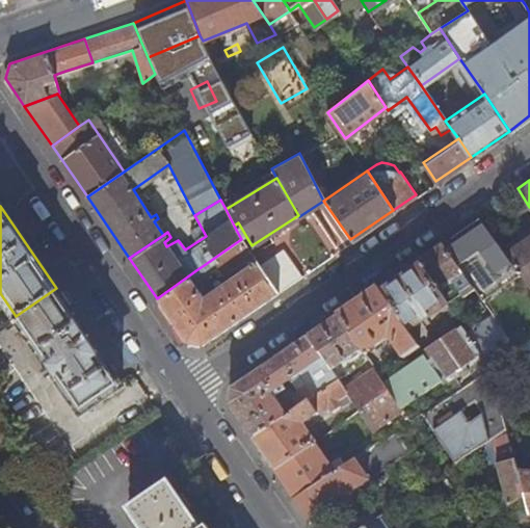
[(528,236),(504,253),(529,288),(529,228),(525,232),(528,236)]
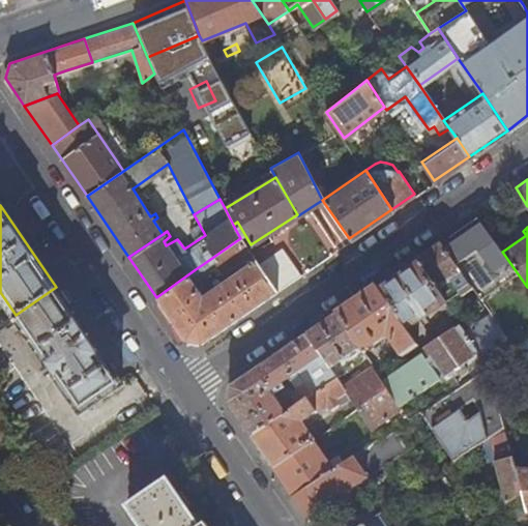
[(523,231),(499,247),(502,252),(526,235),(523,231)]
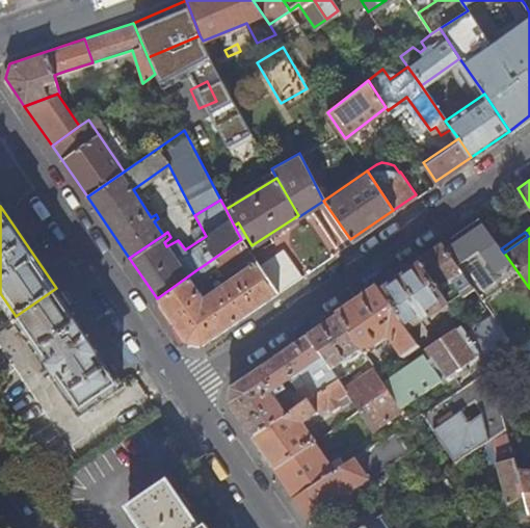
[(241,239),(204,265),(206,269),(215,263),(222,273),(241,262),(252,255),(241,239)]
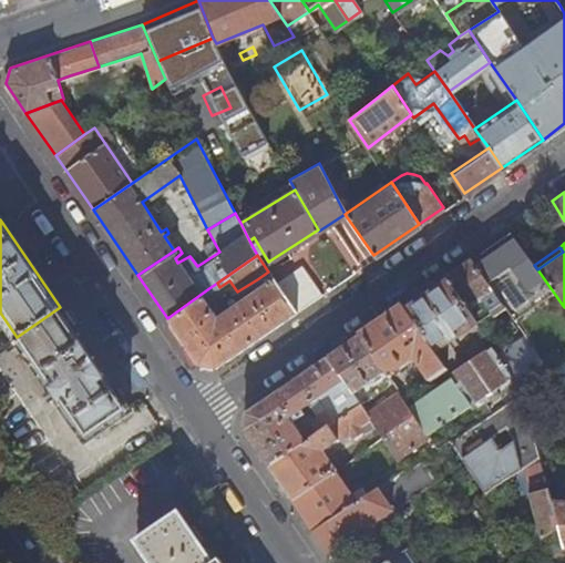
[(470,256),(444,275),(448,280),(475,321),(491,311),(492,314),(504,305),(470,256)]
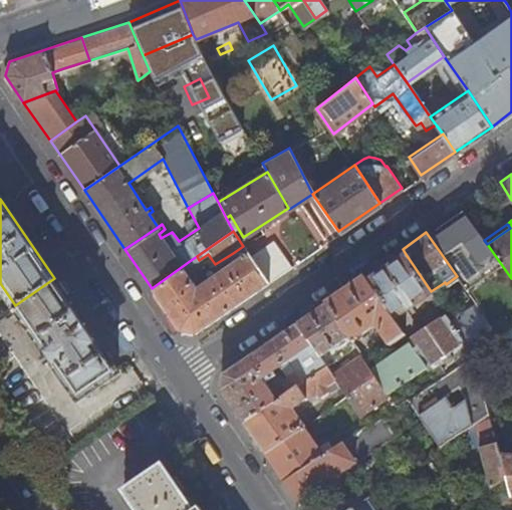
[(266,281),(290,265),(273,238),(249,255),(266,281)]
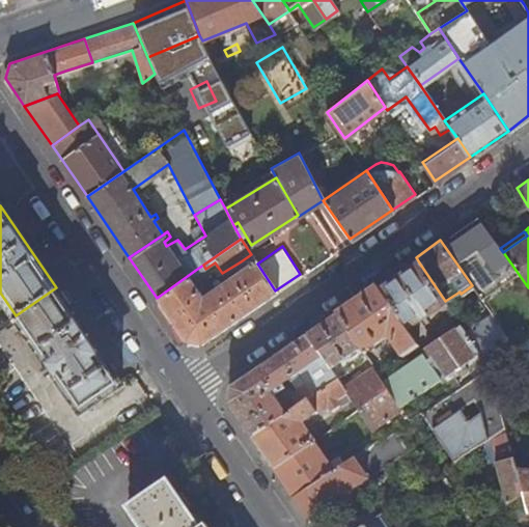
[(244,267),(254,259),(251,254),(241,261),(244,267)]
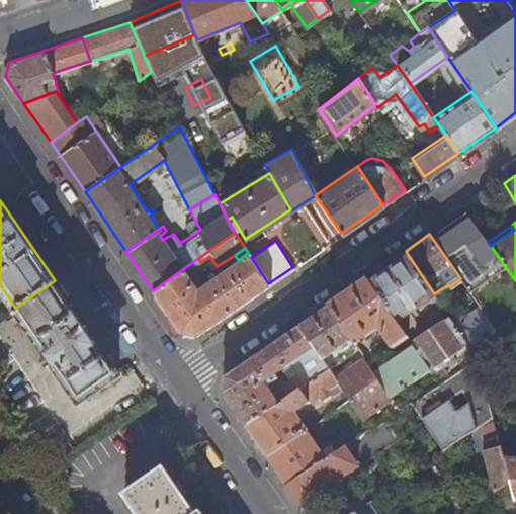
[(195,334),(268,283),(251,257),(248,253),(238,260),(195,288),(185,274),(195,267),(192,262),(153,290),(181,332),(195,334)]
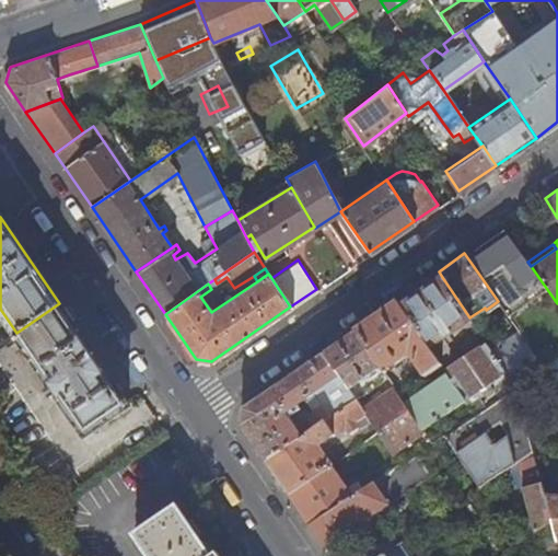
[(442,277),(398,307),(427,346),(469,317),(442,277)]
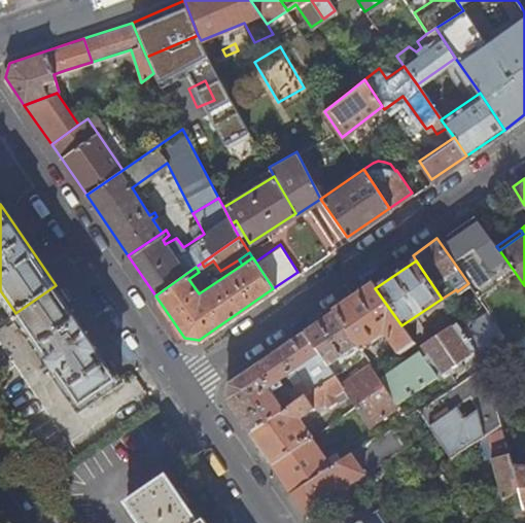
[(373,283),(335,310),(356,344),(359,348),(385,332),(390,333),(387,339),(396,353),(413,342),(401,325),(375,288),(373,283)]
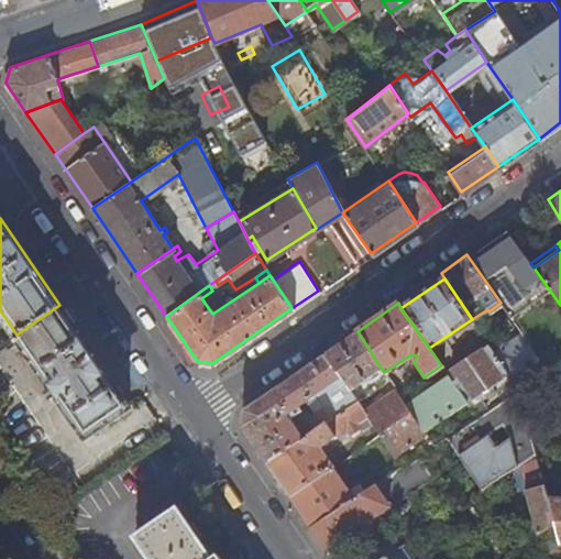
[(127,405),(59,305),(17,335),(84,435),(127,405)]
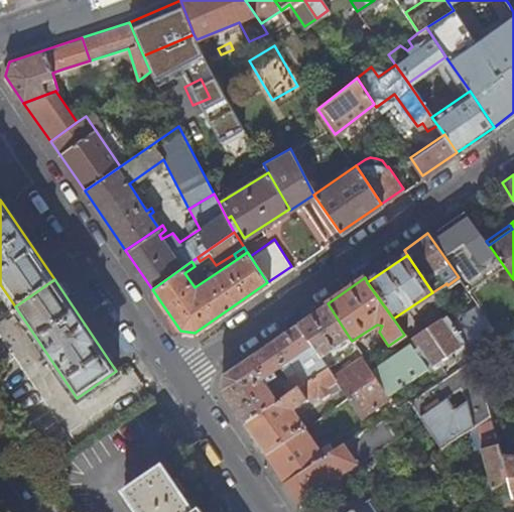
[(328,303),(298,323),(311,344),(319,356),(349,337),(328,303)]
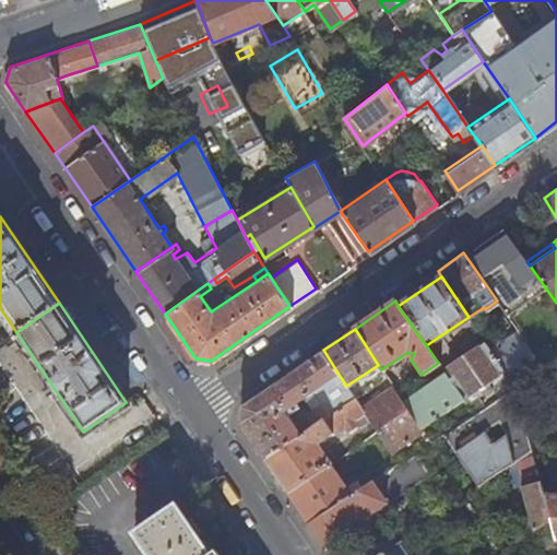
[(502,369),(490,352),(482,340),(447,364),(452,374),(447,377),(461,398),(478,386),(483,393),(492,389),(485,380),(502,369)]
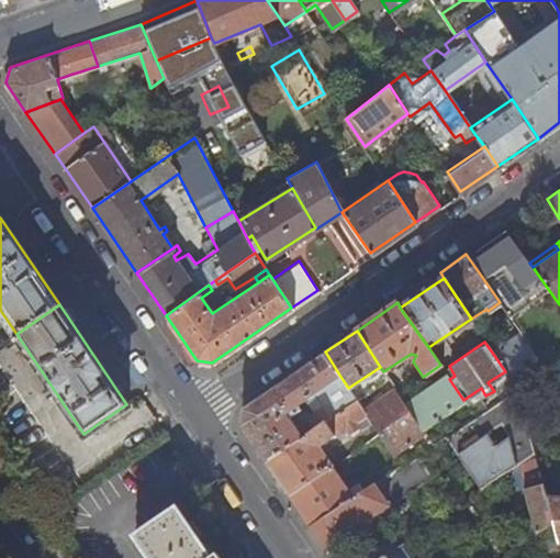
[(541,365),(529,346),(513,358),(504,346),(493,354),(505,371),(514,386),(515,384),(515,383),(541,365)]
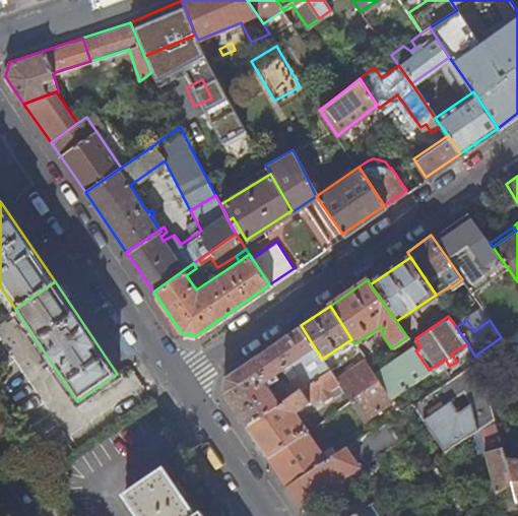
[(222,392),(245,426),(278,402),(266,385),(279,377),(275,372),(314,346),(301,325),(224,378),(222,392)]
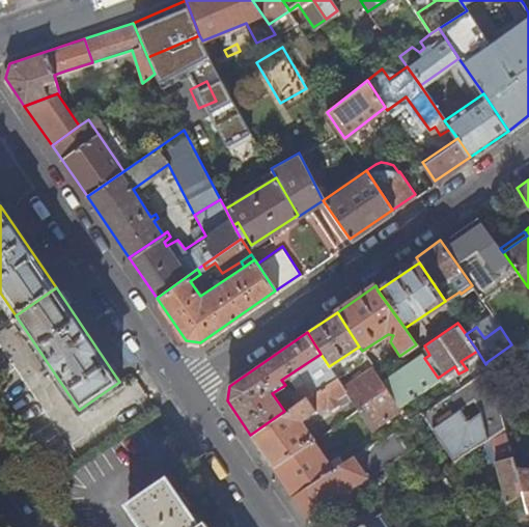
[(398,404),(438,378),(424,358),(411,367),(407,361),(382,379),(398,404)]
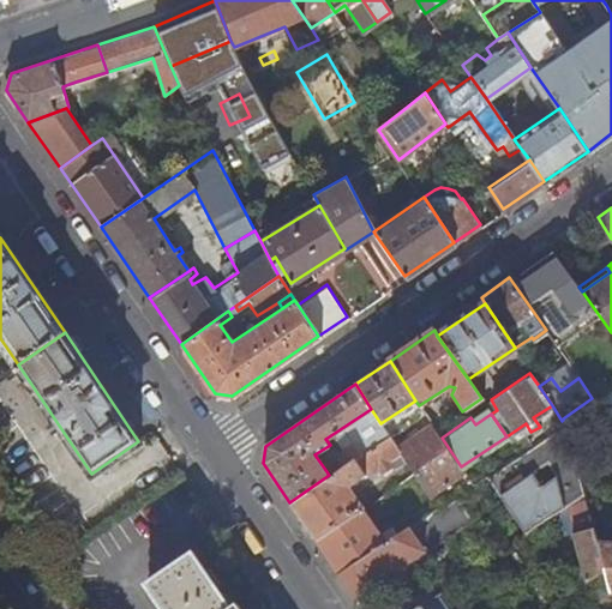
[(483,474),(523,534),(565,505),(582,493),(574,462),(563,420),(562,421),(483,474)]
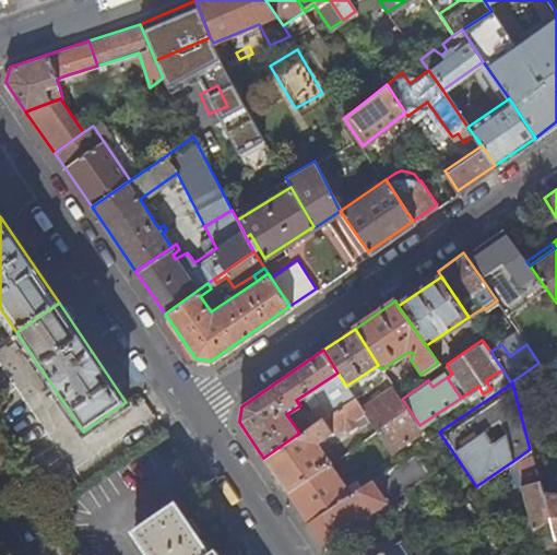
[(422,429),(419,425),(402,399),(392,385),(360,405),(364,411),(377,429),(391,450),(422,429)]
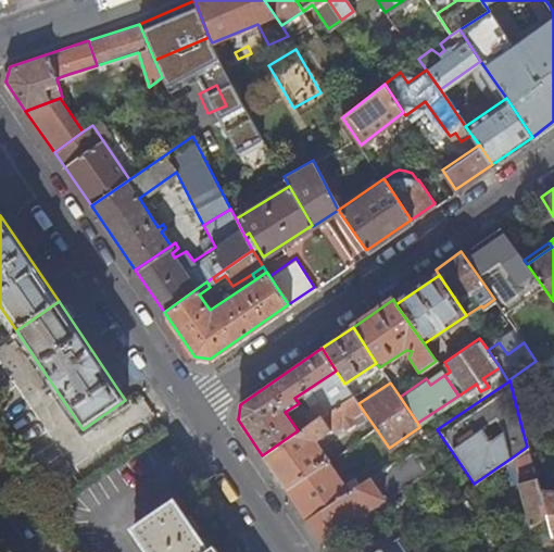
[(351,393),(344,384),(320,400),(327,410),(351,393)]
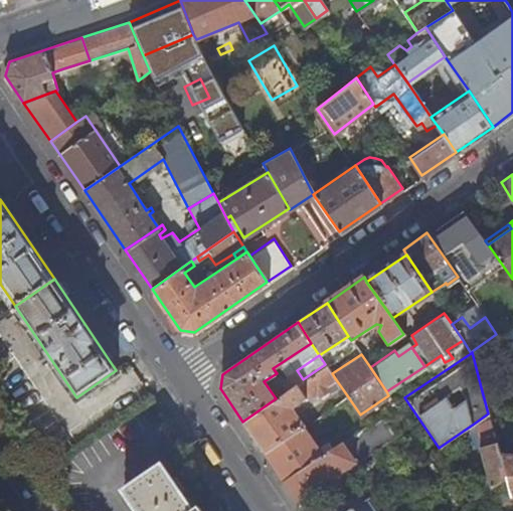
[(242,421),(264,452),(304,424),(305,424),(293,406),(316,391),(320,397),(328,392),(324,385),(335,378),(332,373),(325,364),(303,379),(288,390),(276,398),(242,421)]
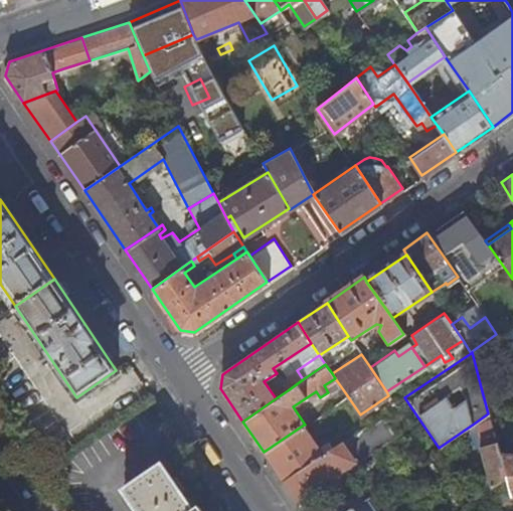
[(281,381),(288,390),(303,379),(297,370),(281,381)]
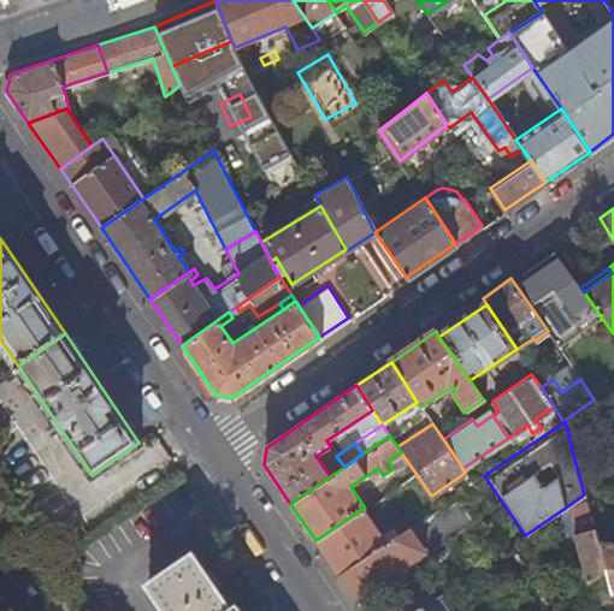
[(340,575),(355,599),(474,520),(458,494),(399,534),(340,575)]
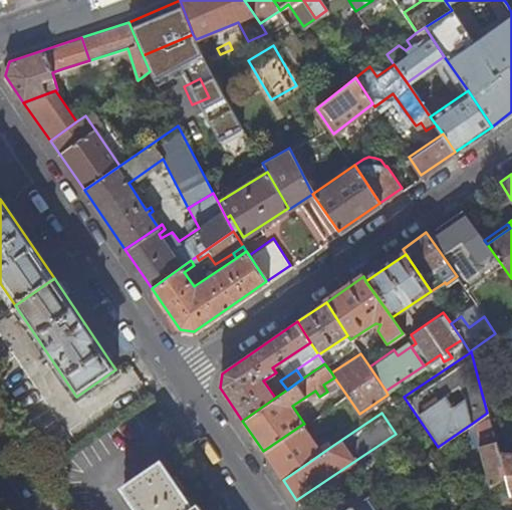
[(496,450),(487,413),(473,423),(489,485),(503,476),(496,450)]
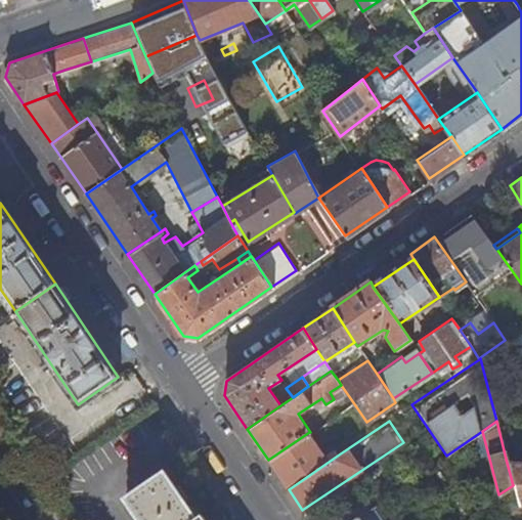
[(268,460),(289,489),(339,455),(333,447),(323,453),(309,432),(268,460)]
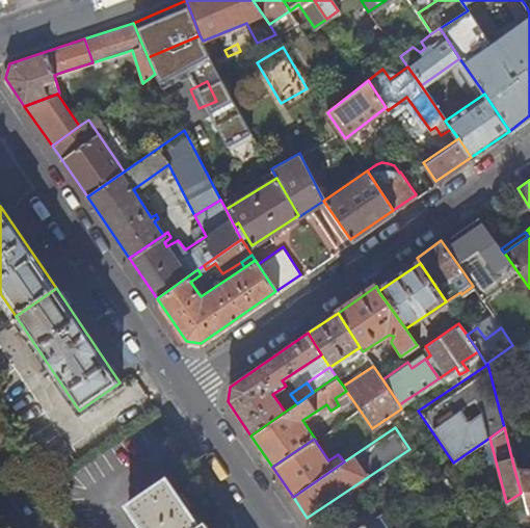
[(526,513),(529,513),(529,466),(513,466),(521,493),(526,513)]
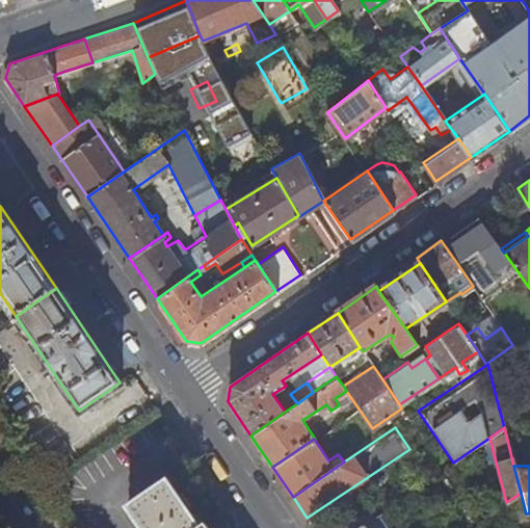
[(201,527),(166,477),(126,505),(141,527),(201,527)]
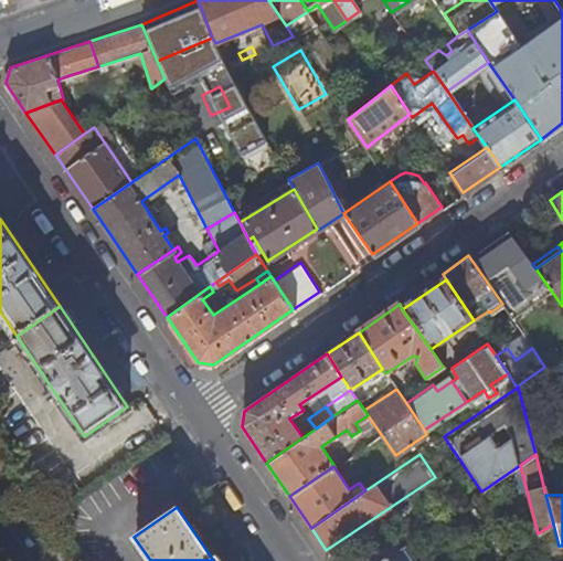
[(352,560),(380,560),(399,549),(426,529),(418,516),(352,560)]
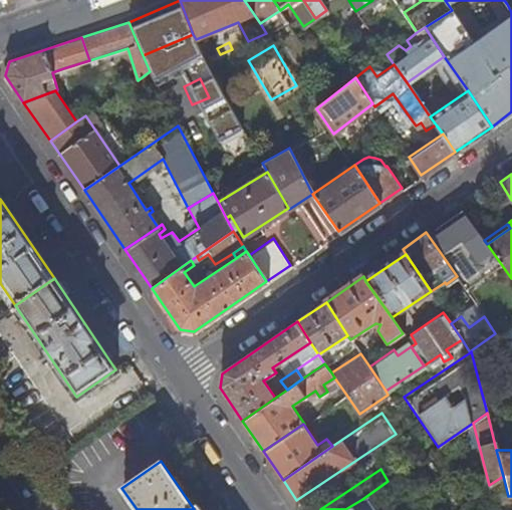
[(345,509),(371,509),(366,503),(362,499),(345,509)]
